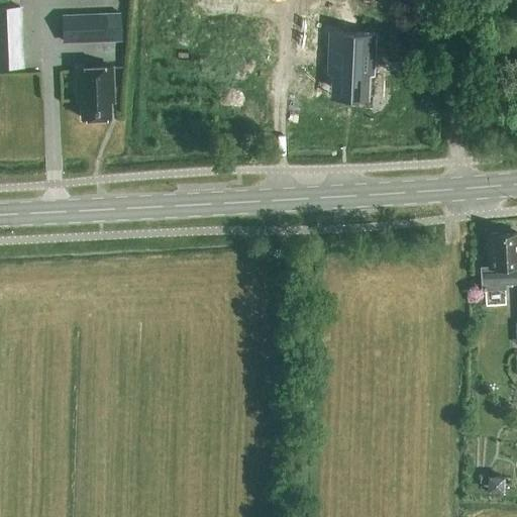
[(22,6),(0,6),(0,67),(25,67),(22,6)]
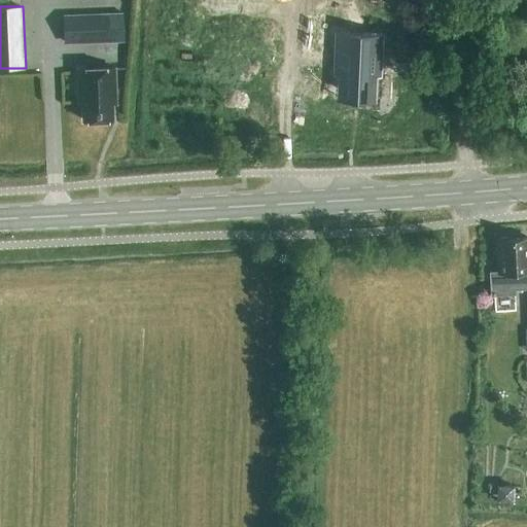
[(109,42),(108,13),(62,15),(63,44),(109,42)]
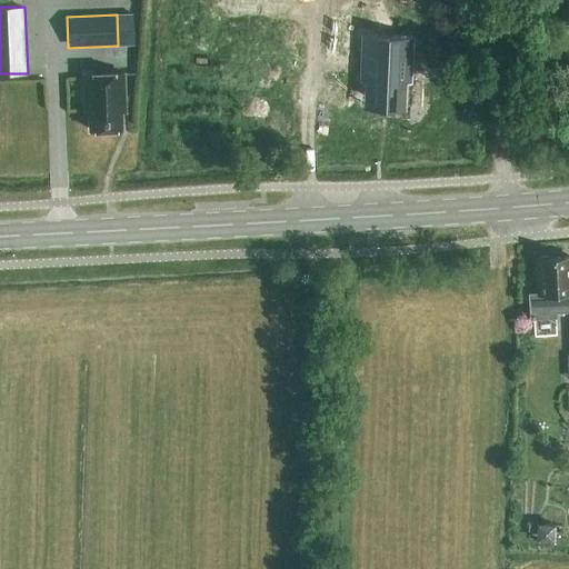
[(366,98),(397,100),(399,75),(403,75),(407,39),(366,36),(362,72),(368,72),(366,98)]
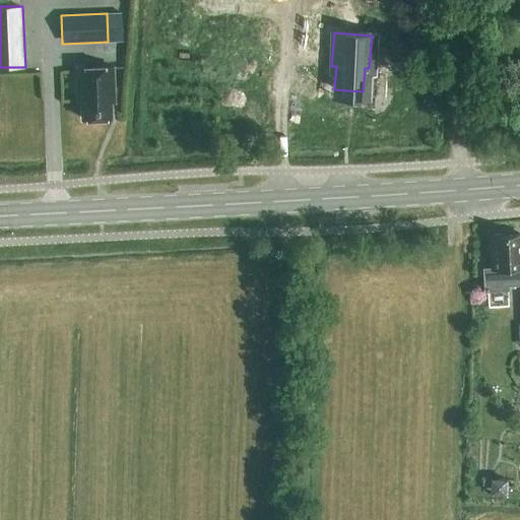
[(111,68),(77,69),(78,104),(81,103),(82,119),(110,118),(109,103),(112,103),(111,68)]
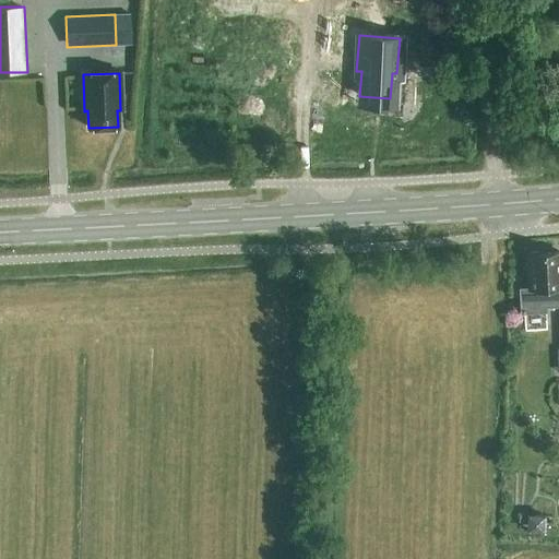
[(545,313),(545,307),(558,306),(558,252),(527,254),(530,288),(519,289),(520,314),(545,313)]
